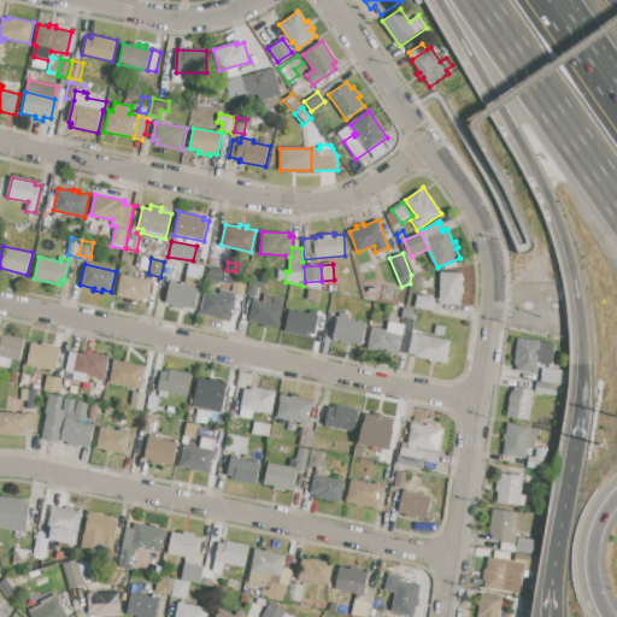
[(224,282),(207,278),(210,269),(225,272),(224,282)]
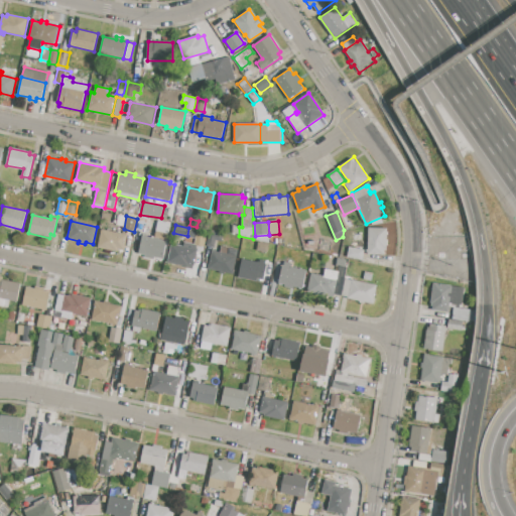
[(188,228),(197,230),(195,238),(187,236),(188,228)]
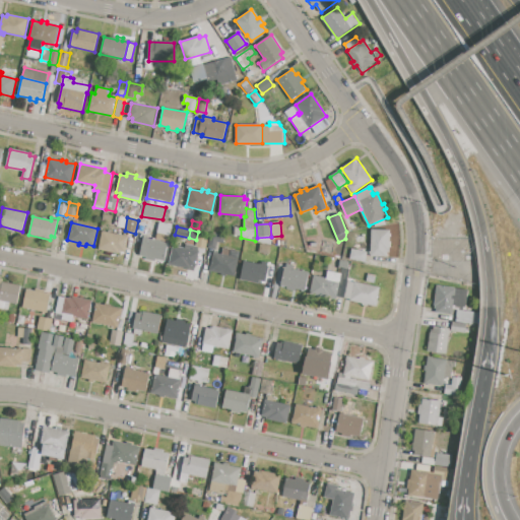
[(372,230),(390,230),(390,252),(387,252),(387,257),(371,257),(372,230)]
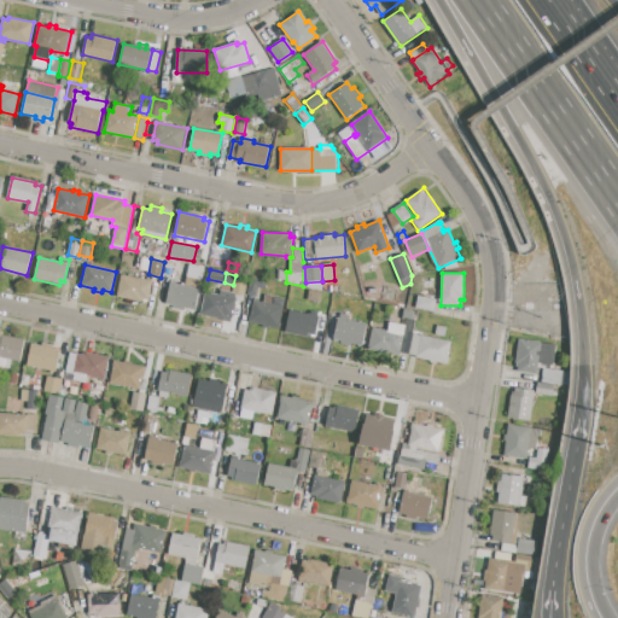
[(122,274),(153,281),(149,299),(145,298),(144,301),(117,295),(122,274)]
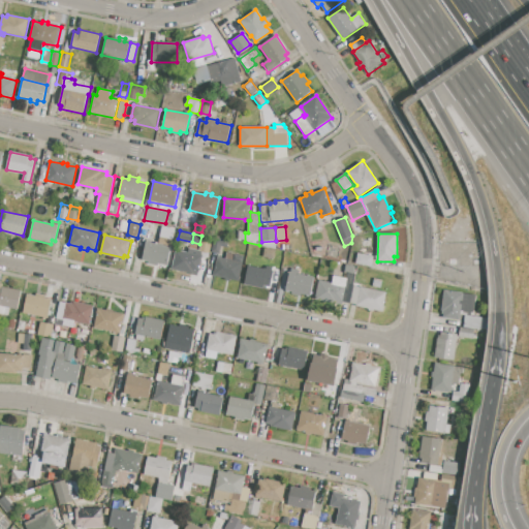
[(212,252),(215,236),(228,239),(227,247),(221,246),(220,253),(212,252)]
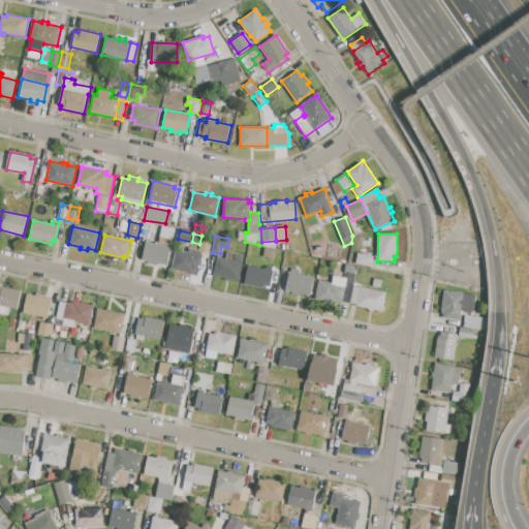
[(199,251),(203,237),(212,239),(209,253),(199,251)]
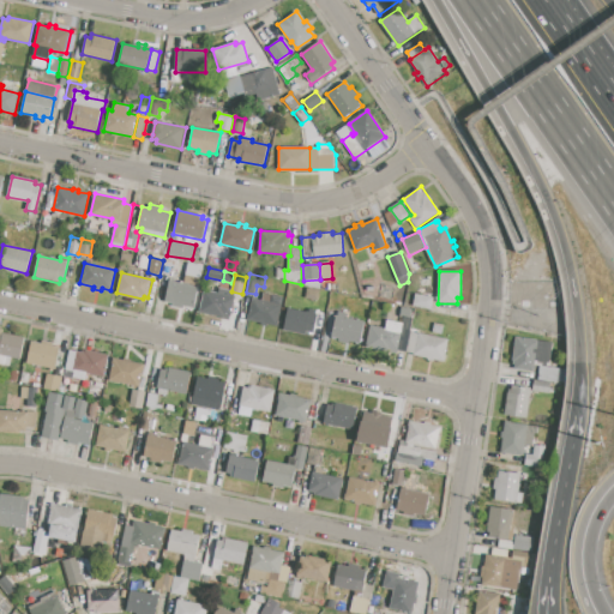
[(169,278),(175,280),(174,281),(199,287),(194,307),(184,305),(182,308),(172,306),(173,302),(164,301),(169,278)]
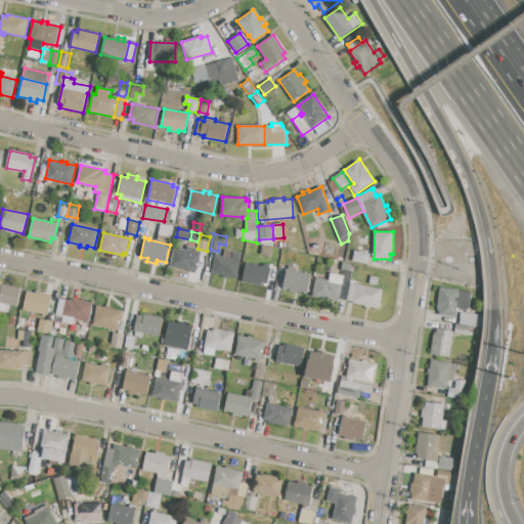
[(261,246),(272,248),(271,256),(260,254),(261,246)]
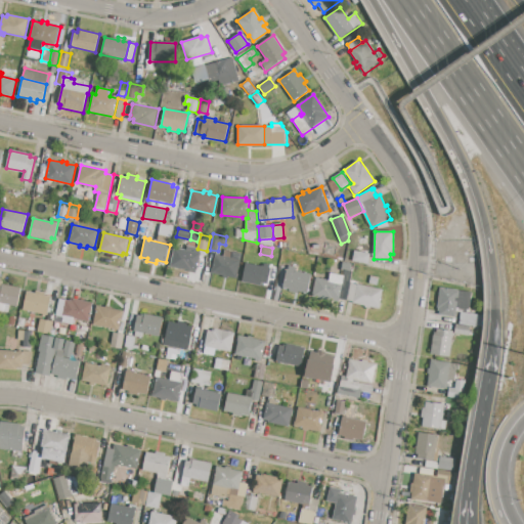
[(174,248),(195,252),(195,250),(199,251),(199,253),(201,253),(198,268),(193,267),(192,270),(170,265),(174,248)]
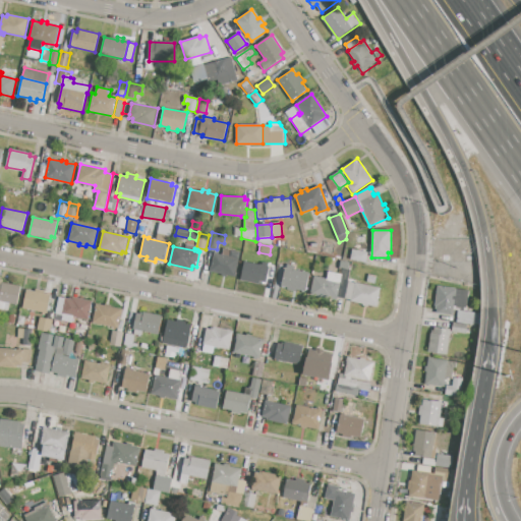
[(215,252),(222,254),(224,248),(240,252),(235,276),(228,275),(227,277),(221,276),(221,273),(211,271),(215,252)]
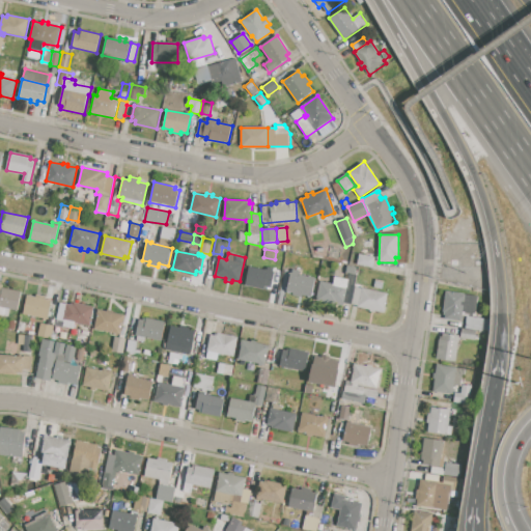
[(359,254),(374,257),(372,269),(357,264),(359,254)]
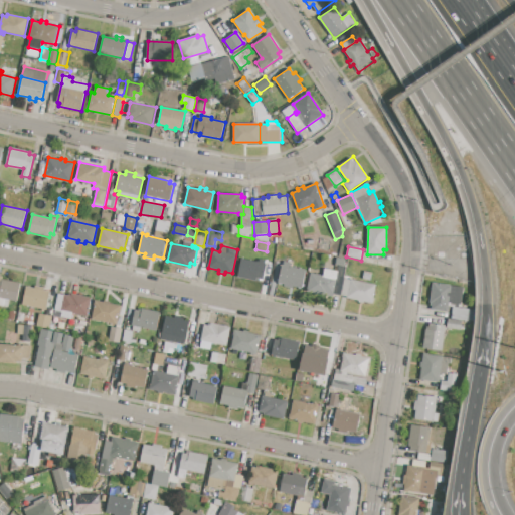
[(337,258),(346,260),(344,268),(335,266),(337,258)]
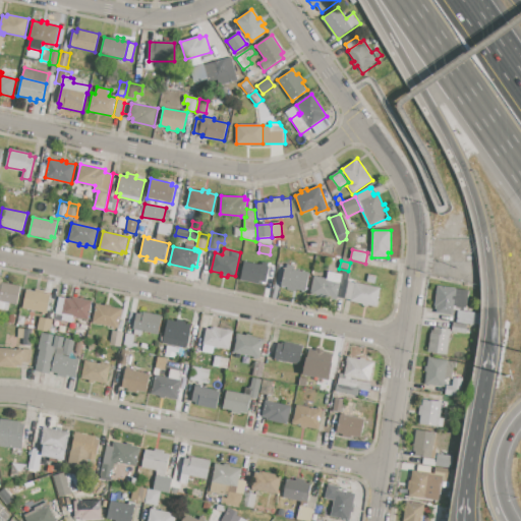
[(243,262),(261,266),(262,262),(269,263),(268,267),(271,268),(267,281),(264,283),(259,283),(240,279),(243,262)]
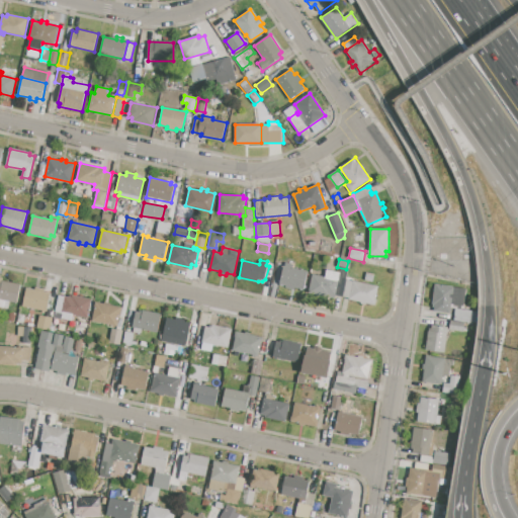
[(284,262),(294,264),(293,268),(308,271),(304,289),(295,287),(295,289),(285,287),(286,285),(279,283),(284,262)]
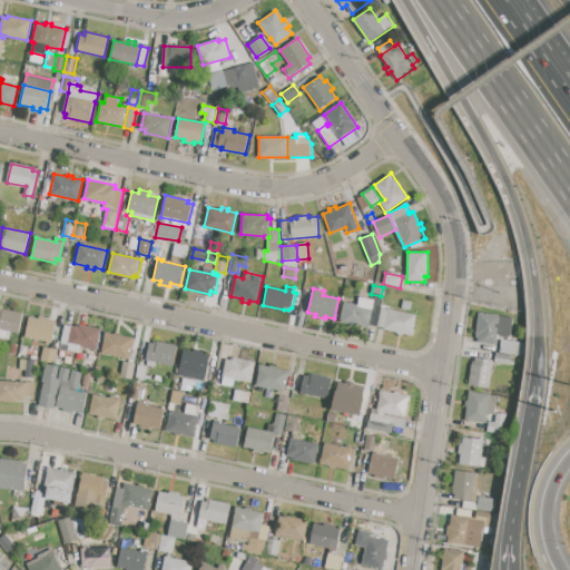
[(344,302),(359,305),(360,297),(374,301),(369,327),(361,326),(361,327),(354,326),(355,324),(340,321),(344,302)]
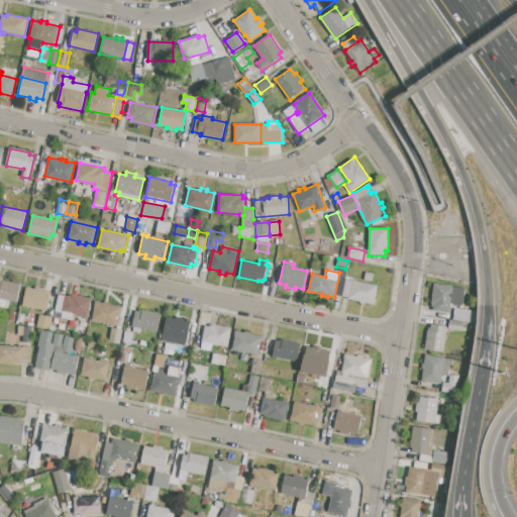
[(366,272),(374,273),(373,281),(365,280),(366,272)]
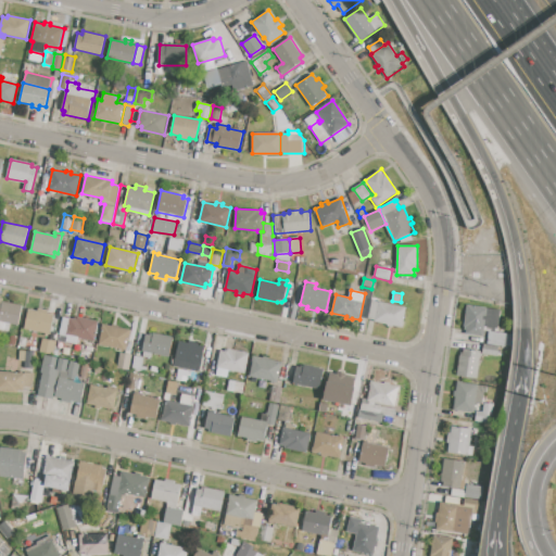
[(371,300),(406,307),(402,327),(394,325),(393,327),(388,326),(388,324),(375,320),(368,317),(371,300)]
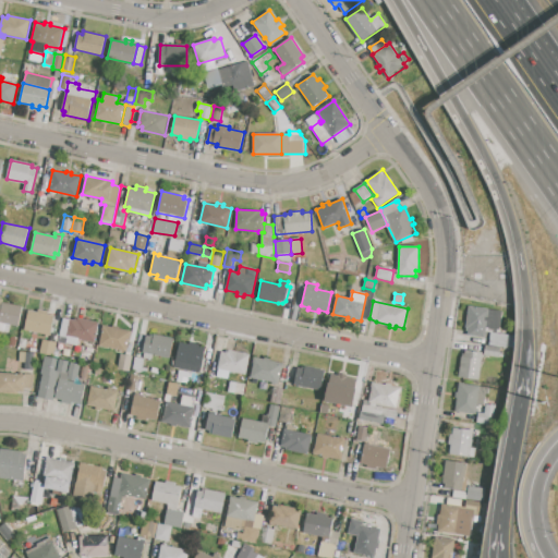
[(0,303),(2,304),(2,303),(22,306),(17,326),(11,325),(9,334),(0,331),(0,303)]
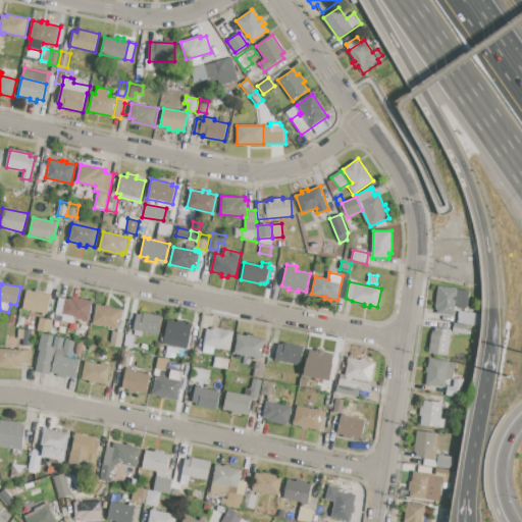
[(438,285),(469,291),(467,309),(455,307),(454,316),(437,314),(438,305),(435,304),(438,285)]
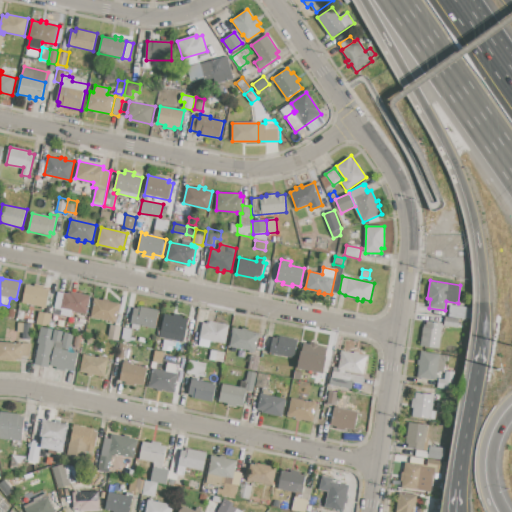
[(26,284),(34,286),(35,284),(45,286),(44,288),(50,290),(46,308),(22,302),(26,284)]
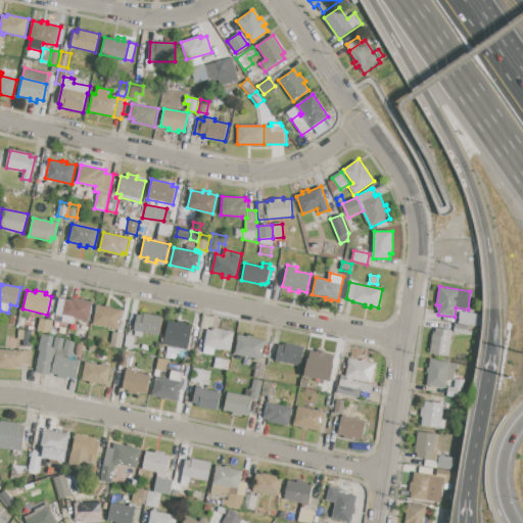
[(59,298),(72,300),(73,297),(93,301),(89,321),(75,318),(73,324),(54,320),(59,298)]
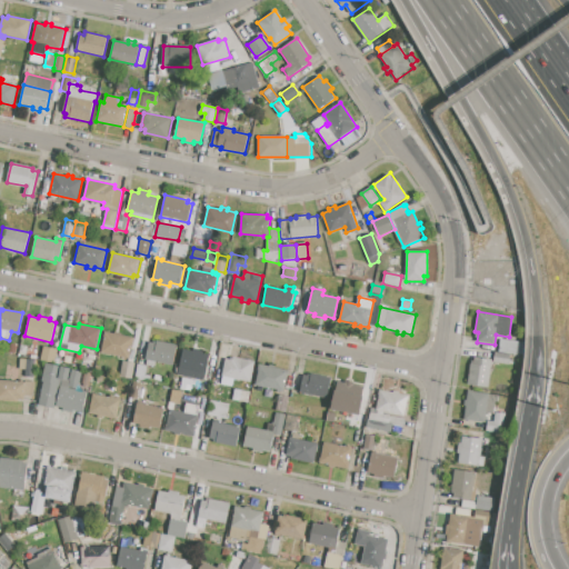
[(105,331),(115,333),(115,331),(121,333),(120,336),(135,338),(130,359),(101,352),(105,337),(103,337),(105,331)]
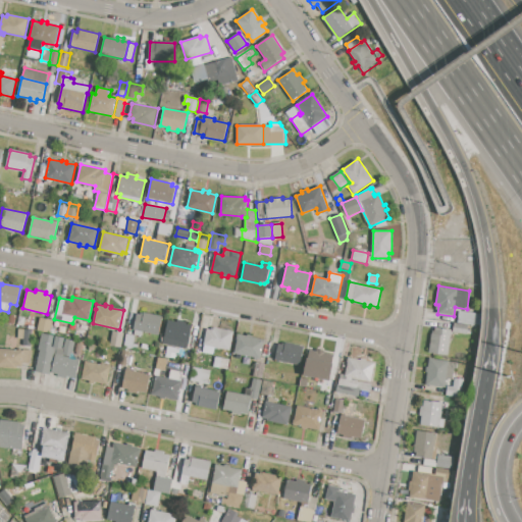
[(459,311),(476,313),(474,325),(469,324),(458,322),(459,311)]
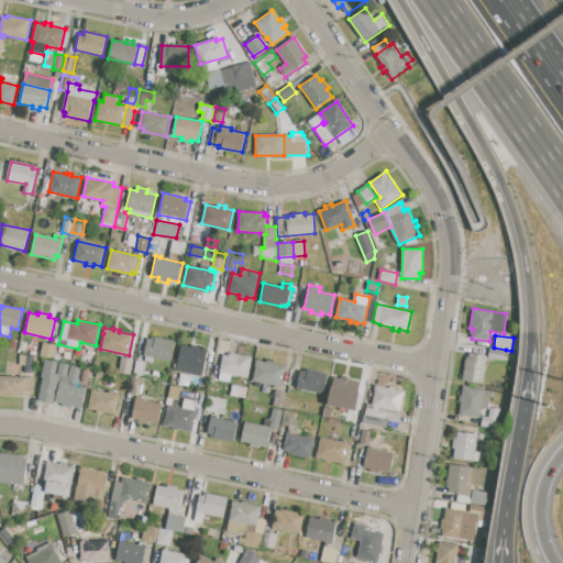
[(148,339),(155,340),(155,338),(175,342),(170,361),(154,357),(154,362),(144,360),(148,339)]
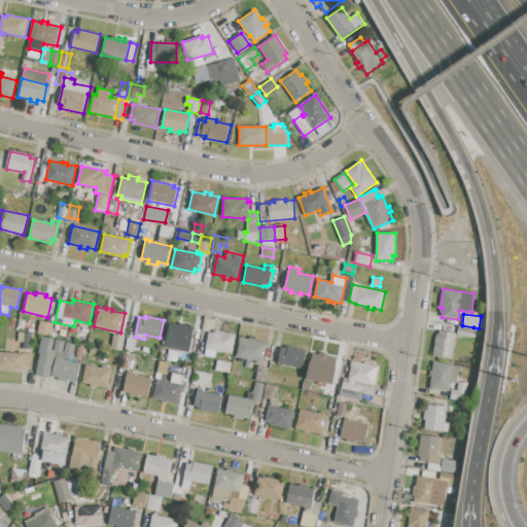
[(40,320),(54,323),(50,336),(37,334),(40,320)]
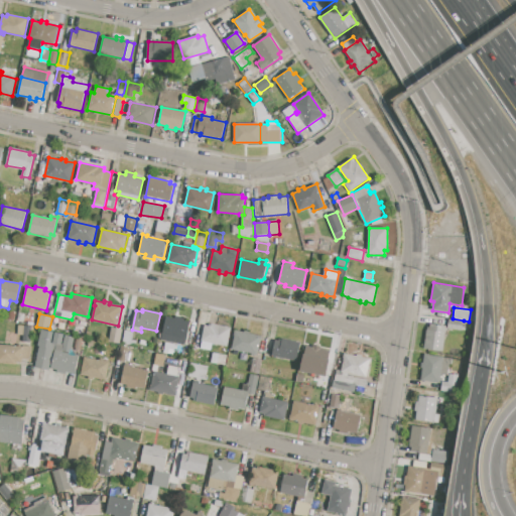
[(166,316),(175,318),(176,315),(184,317),(183,320),(190,321),(185,345),(161,340),(166,316)]
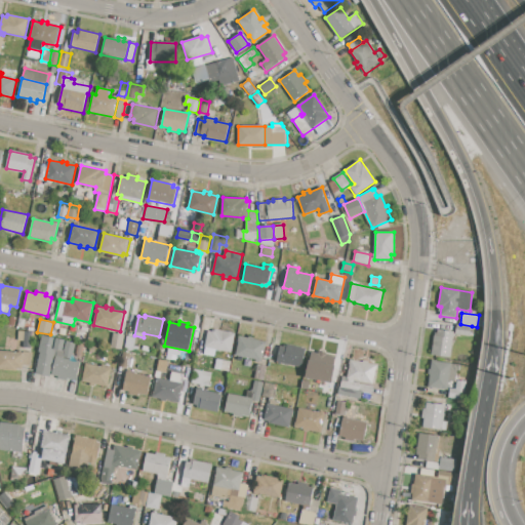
[(472,326),(470,336),(455,334),(456,324),(460,324),(472,326)]
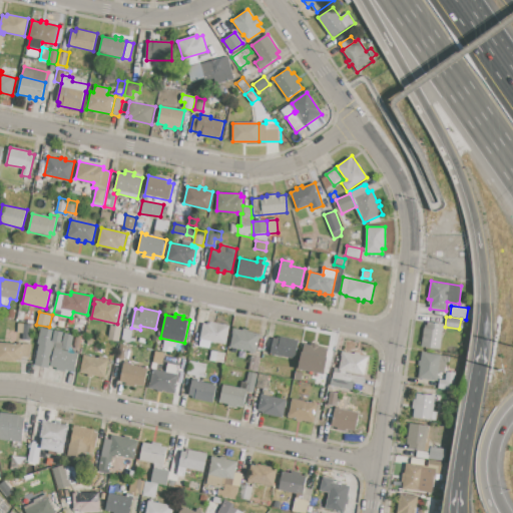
[(428,321),(443,323),(440,349),(422,347),(424,324),(428,325),(428,321)]
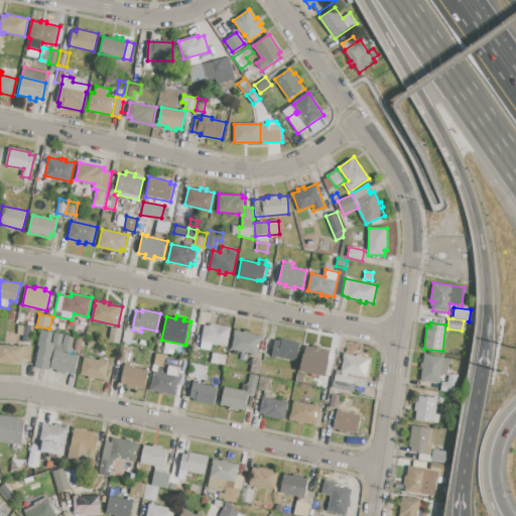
[(205,325),(211,327),(212,324),(231,328),(227,346),(212,343),(211,350),(200,347),(205,325)]
